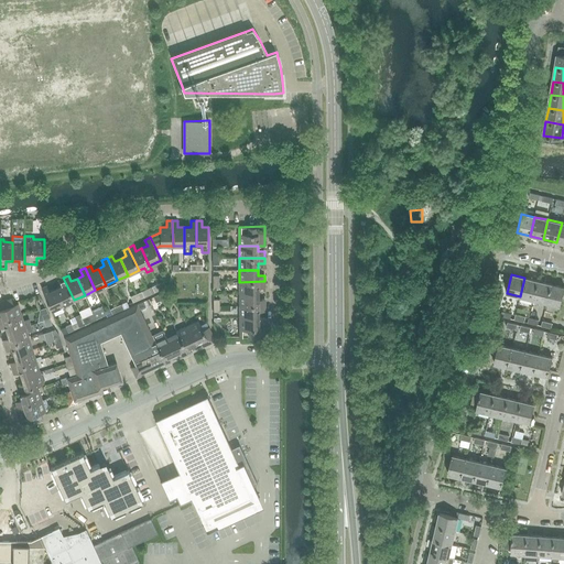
[(61,285),(55,289),(63,305),(74,300),(63,278),(58,280),(61,285)]
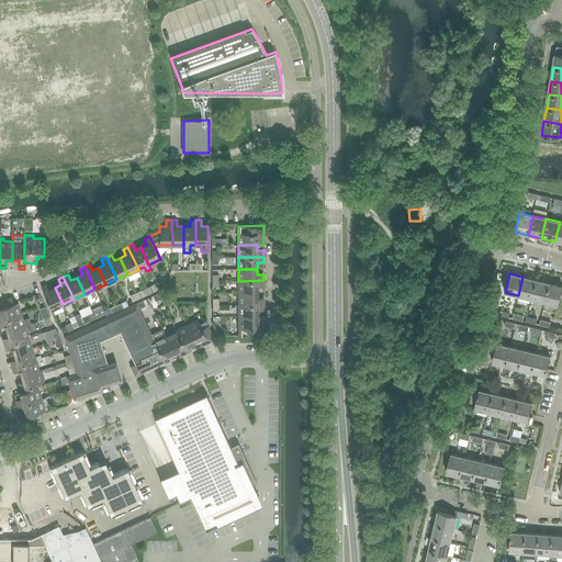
[(518,295),(531,299),(537,280),(523,277),(518,295)]
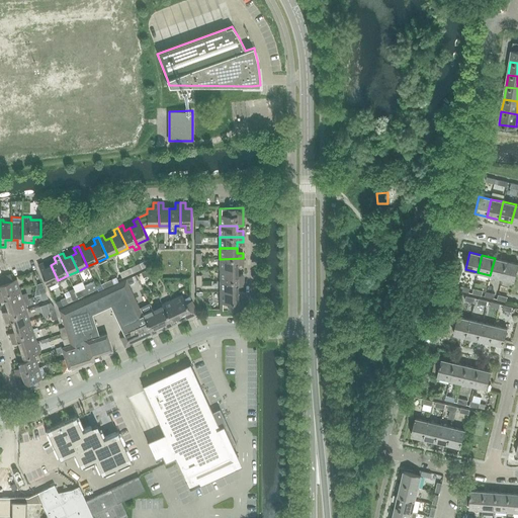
[(243,264),(243,258),(220,259),(220,269),(238,269),(238,264),(243,264)]
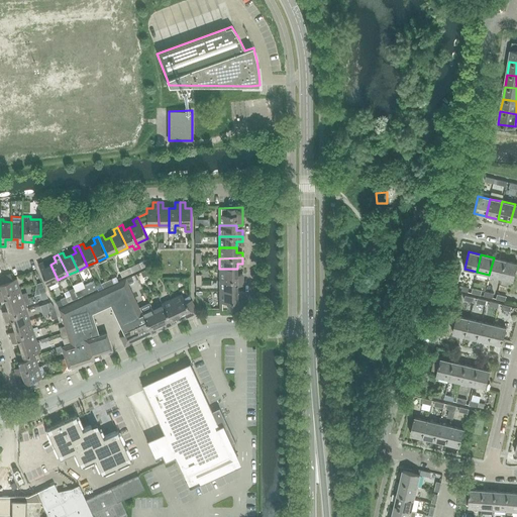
[(489,275),(502,278),(506,261),(494,257),(489,275)]
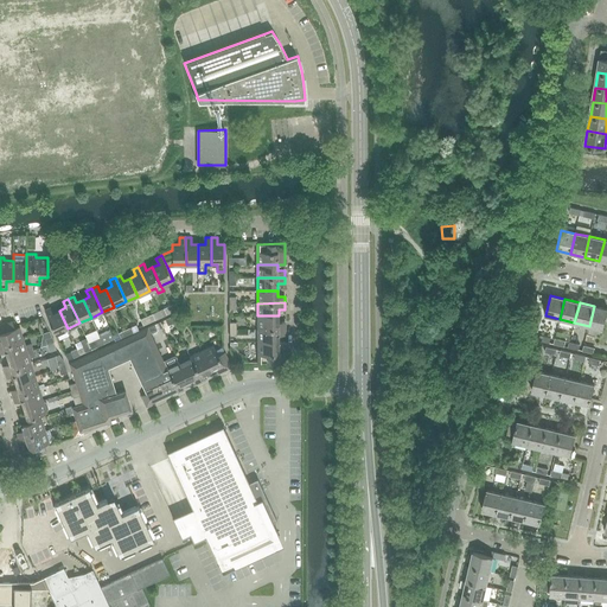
[(606,315),(606,310),(594,306),(589,326),(604,330),(606,315)]
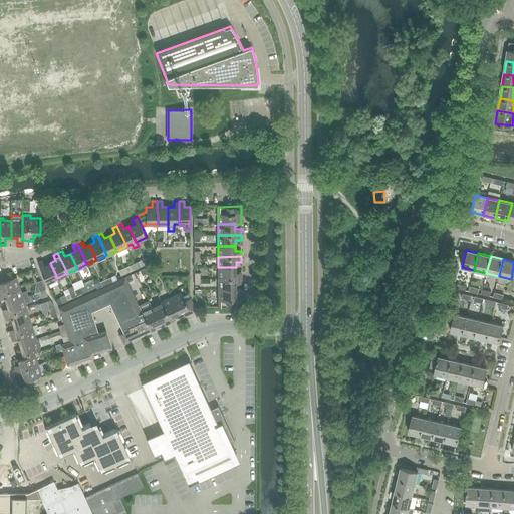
[(47,283),(57,278),(50,263),(45,265),(42,260),(38,262),(47,283)]
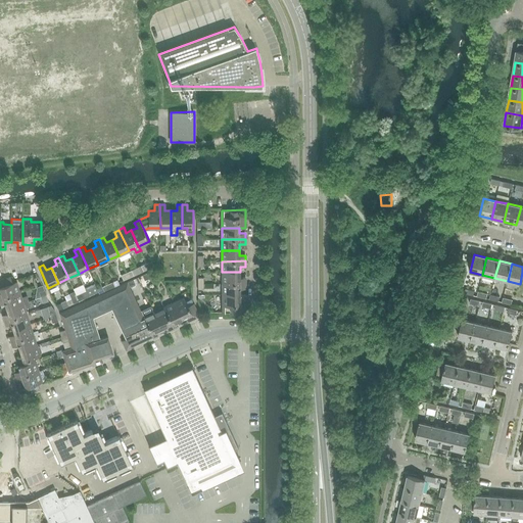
[(222,272),(223,283),(246,283),(246,277),(240,278),(240,272),(222,272)]
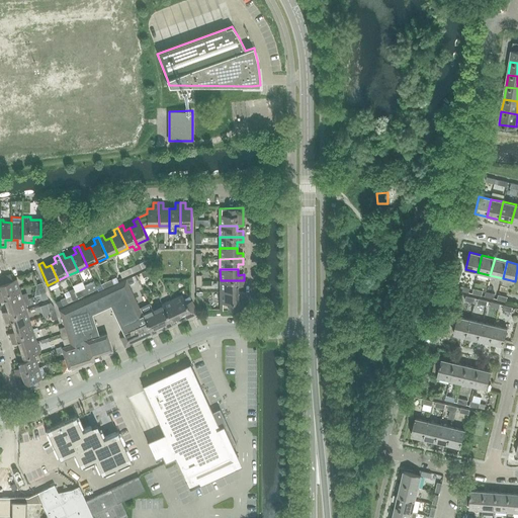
[(0,276),(0,284),(2,289),(0,289),(0,295),(20,289),(16,279),(12,280),(10,274),(0,276)]
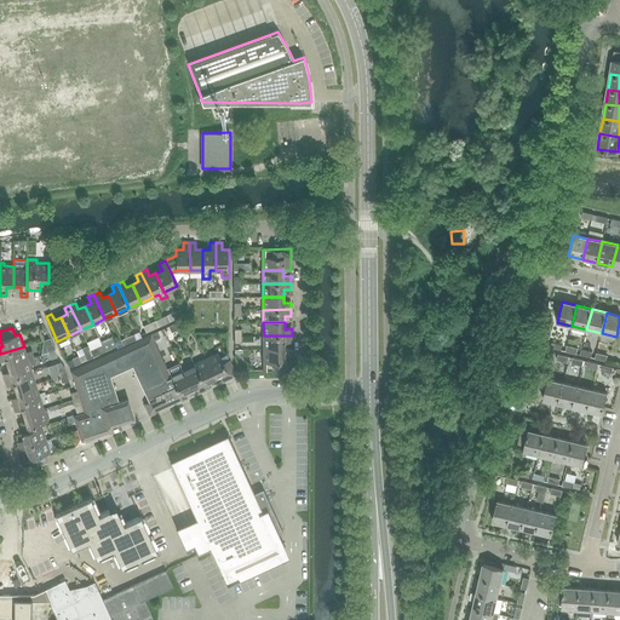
[(131,344),(137,340),(143,338),(139,331),(135,334),(127,337),(131,344)]
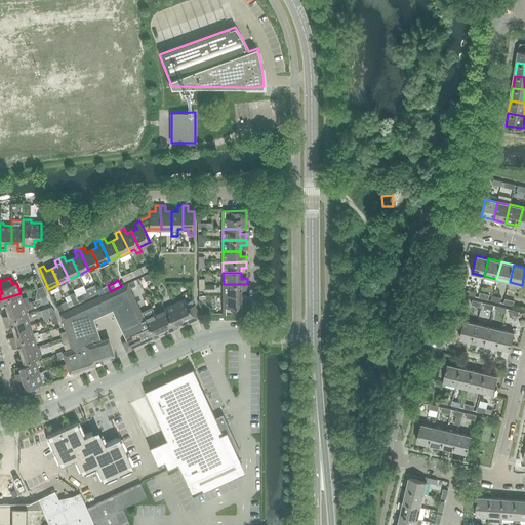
[(63,352),(65,357),(67,363),(70,373),(101,363),(99,358),(114,354),(109,337),(101,340),(93,318),(113,310),(126,339),(122,341),(126,350),(153,337),(144,317),(130,288),(128,283),(121,286),(116,288),(111,291),(101,295),(61,314),(66,331),(68,336),(69,341),(72,350),(63,352)]
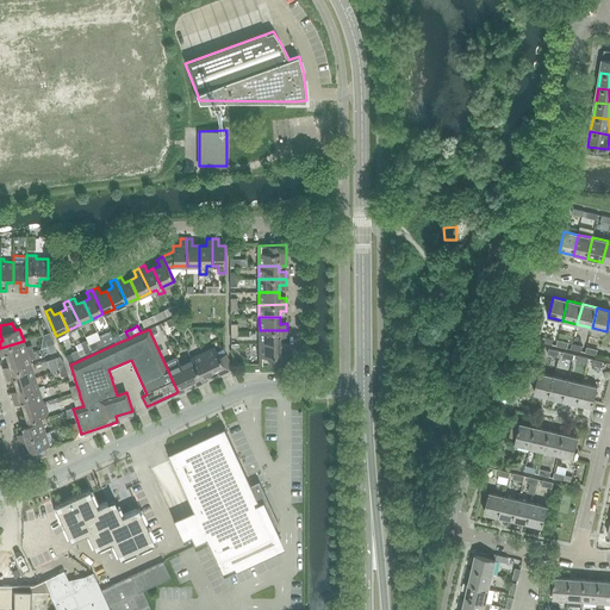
[(287,336),(287,330),(260,330),(260,343),(280,342),(280,336),(287,336)]
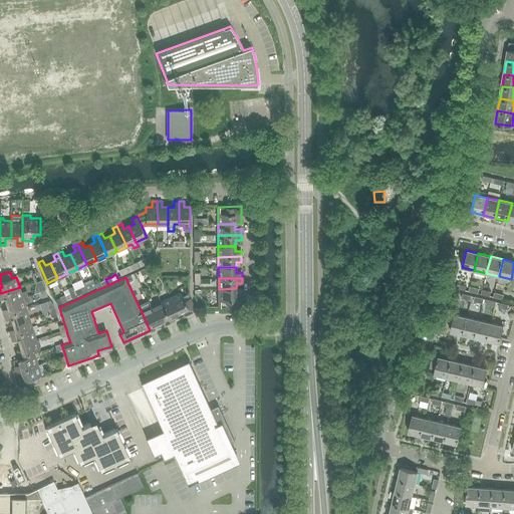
[(97,287),(95,284),(93,279),(83,283),(84,286),(87,291),(92,288),(97,287)]
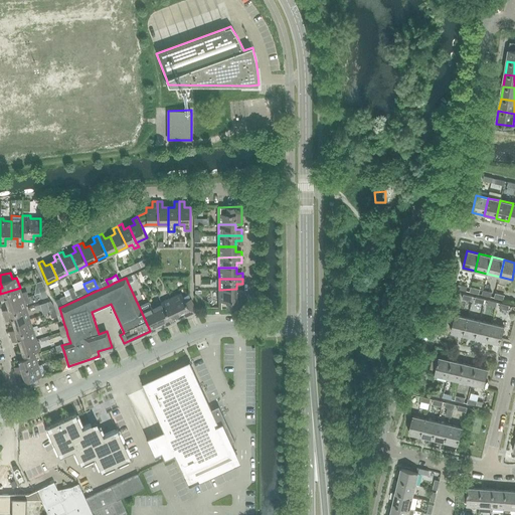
[(97,285),(99,290),(109,286),(106,280),(101,283),(97,285)]
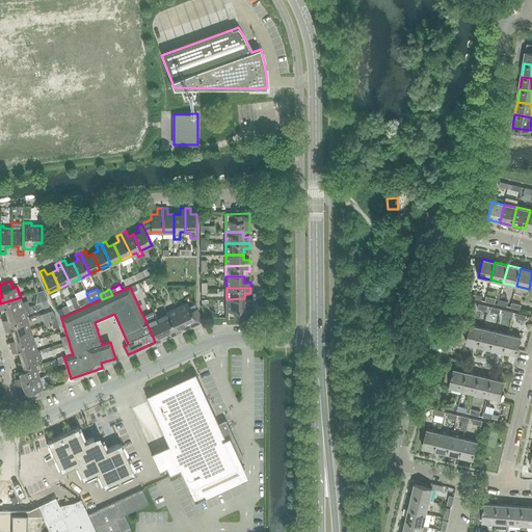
[(82,298),(78,300),(80,306),(90,301),(87,296),(82,298)]
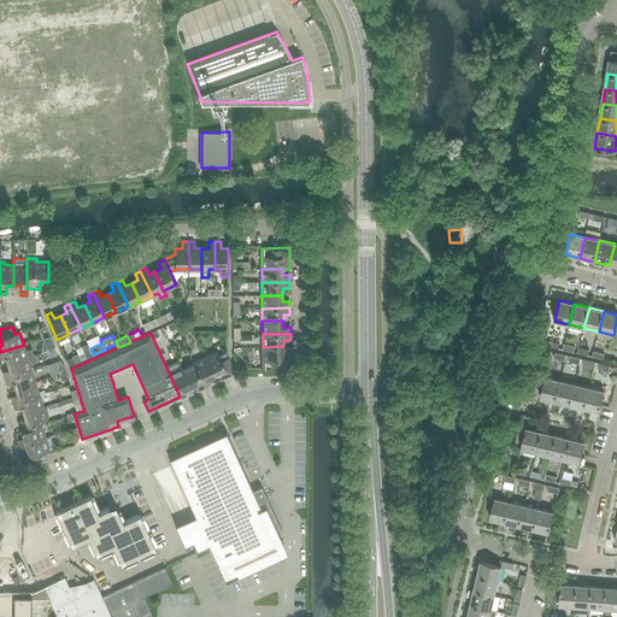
[(0,359),(6,358),(9,364),(28,357),(34,356),(33,348),(25,351),(24,345),(0,352),(0,359)]
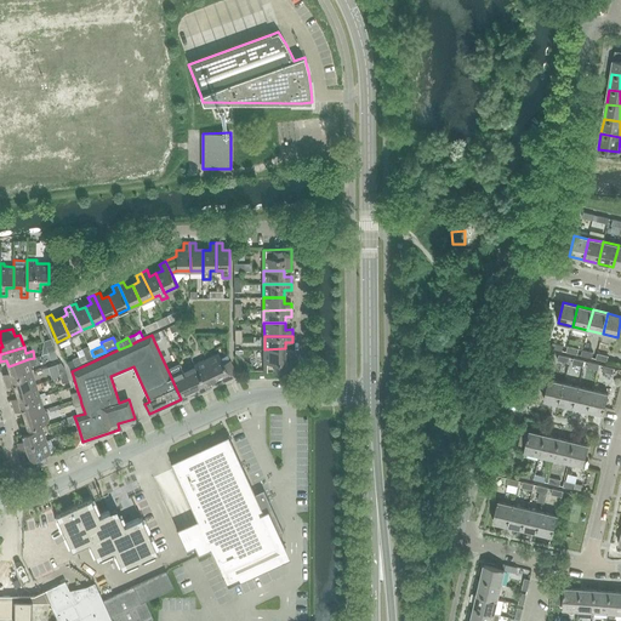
[(292,370),(292,348),(285,348),(265,349),(265,371),(292,370)]
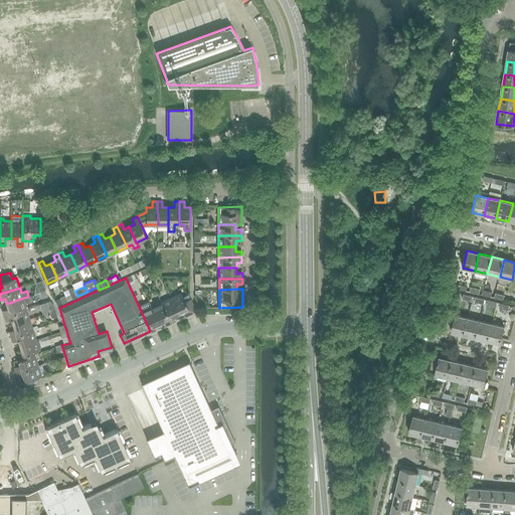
[(67,301),(77,296),(75,291),(65,296),(67,301)]
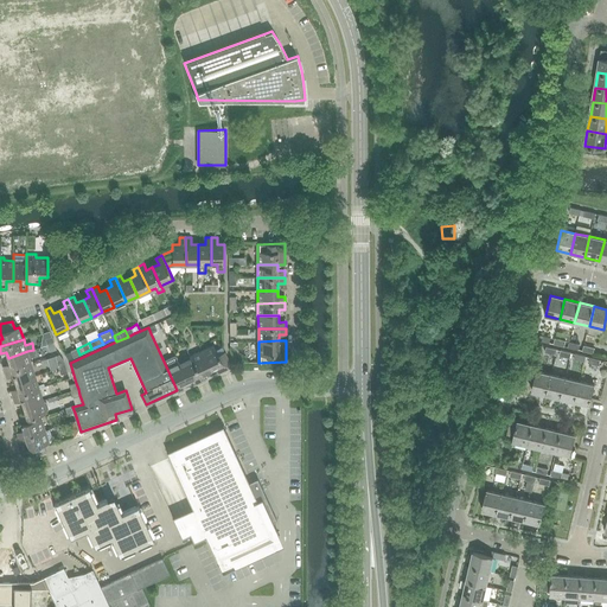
[(210,369),(216,366),(218,372),(231,366),(224,352),(218,356),(213,345),(202,351),(210,369)]
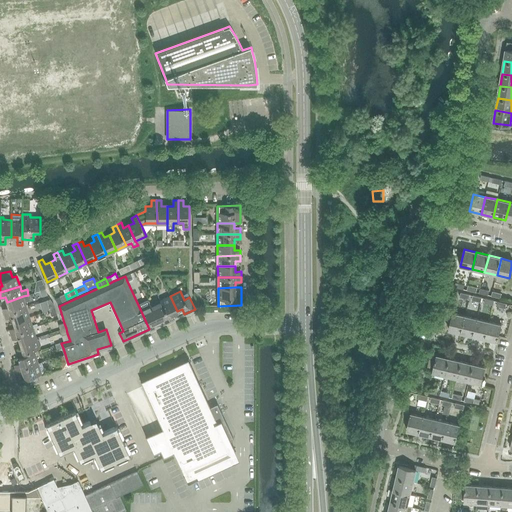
[(28,295),(23,296),(7,302),(8,307),(3,309),(4,314),(26,307),(25,302),(30,300),(28,295)]
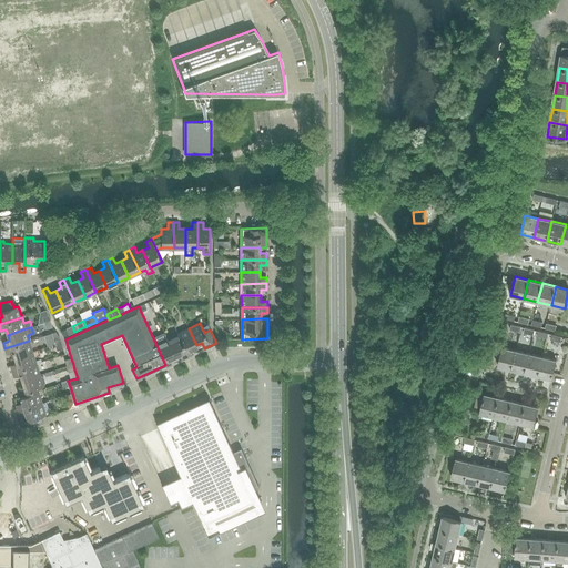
[(191,347),(196,345),(189,328),(178,333),(189,356),(194,354),(191,347)]
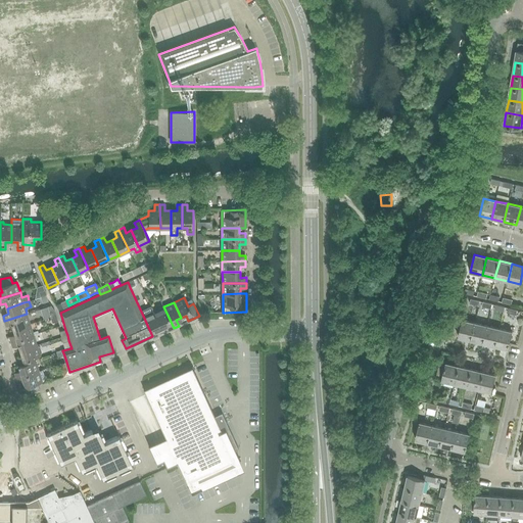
[(144,316),(143,316),(152,336),(153,337),(158,335),(156,329),(160,327),(153,312),(151,305),(141,311),(144,316)]
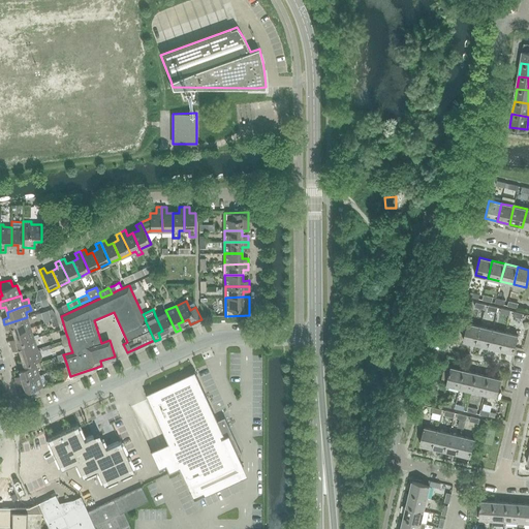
[(176,332),(165,310),(155,315),(162,331),(167,329),(170,334),(176,332)]
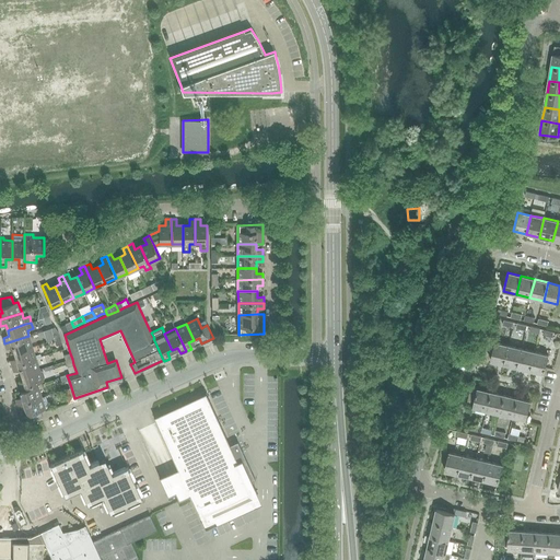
[(32,347),(28,336),(4,343),(7,349),(12,347),(14,352),(32,347)]
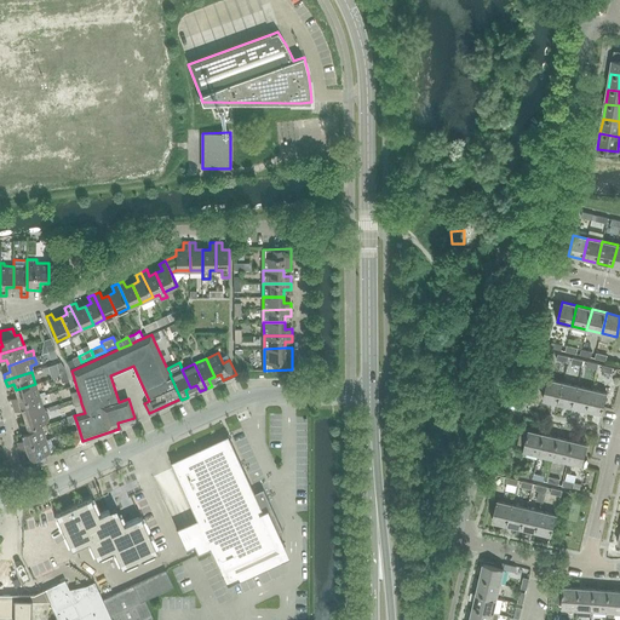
[(544,400),(558,403),(563,383),(549,379),(544,400)]
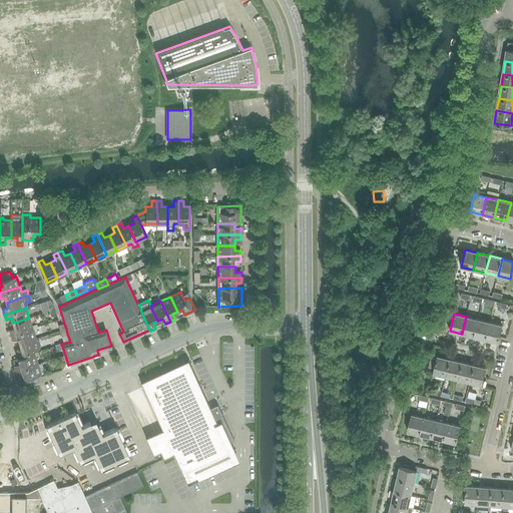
[(474,337),(478,320),(466,317),(462,334),(474,337)]
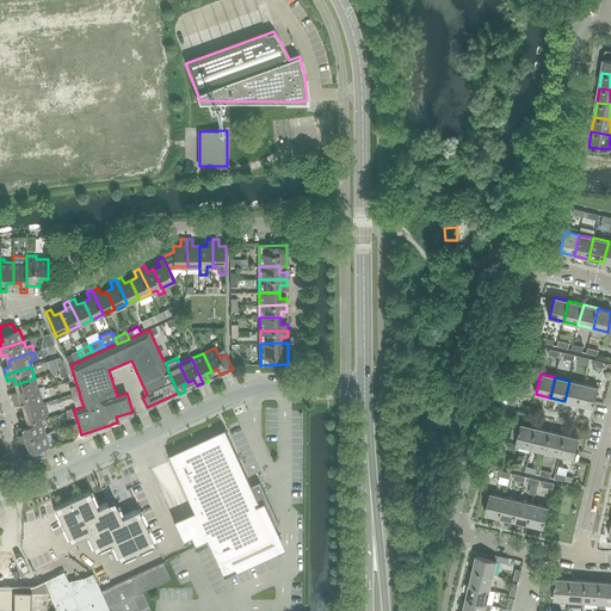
[(39,390),(35,378),(16,384),(18,390),(11,393),(13,399),(39,390)]
